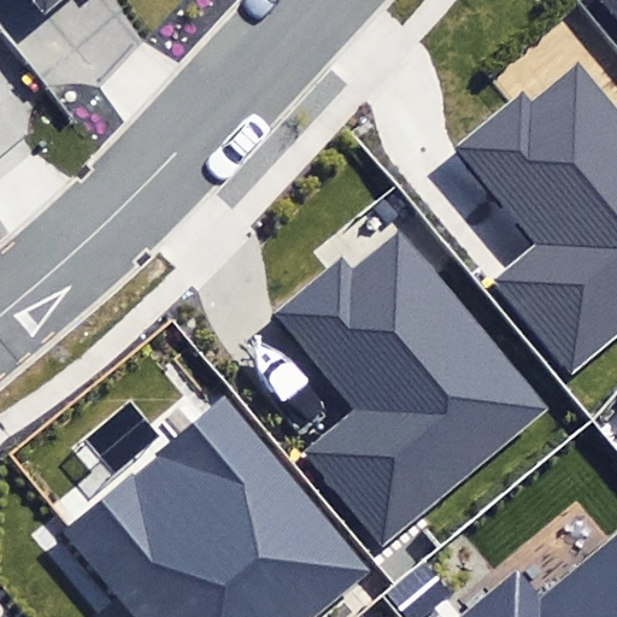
[(29,0),(46,18),(66,0),(29,0)]
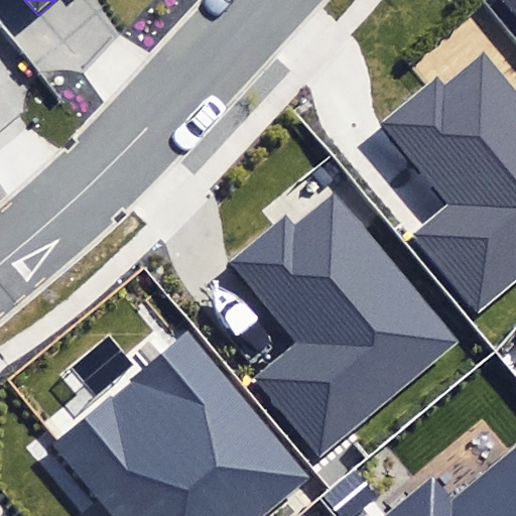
[(515,0),(500,0),(515,18),(515,0)]
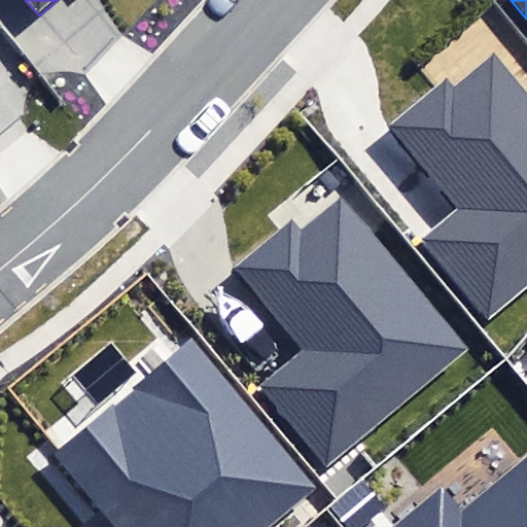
[(421,238),(488,317),(526,284),(526,95),(495,57),(456,90),(447,78),(389,126),(458,207),(421,238)]
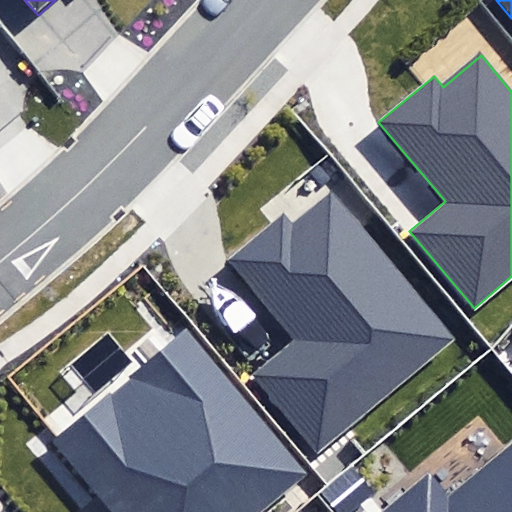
[(248,375),(317,456),(457,339),(333,191),(291,226),(281,215),(226,261),(291,339),(248,375)]
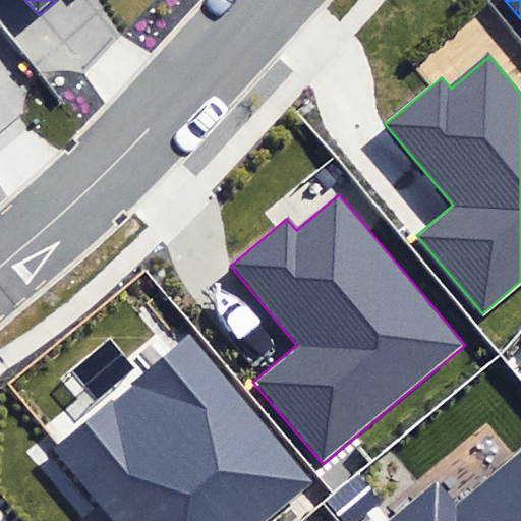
[(262,520),(308,483),(189,337),(51,449),(109,520),(262,520)]
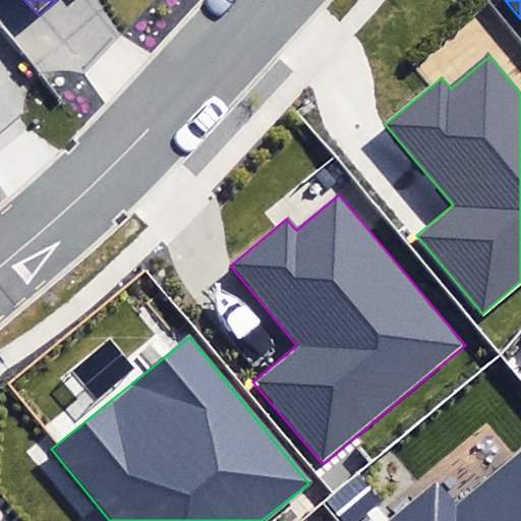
[(393,520),(520,520),(520,455),(460,506),(441,482),(393,520)]
